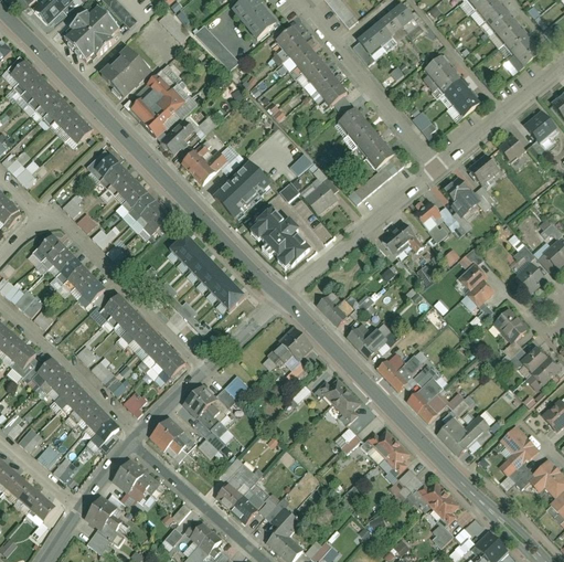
[(46,0),(35,9),(44,21),(61,10),(53,0),(46,0)]
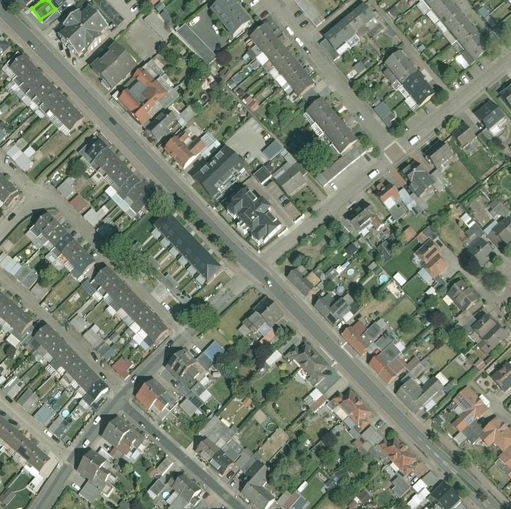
[(249,25),(232,0),(223,0),(212,7),(232,36),(249,25)]
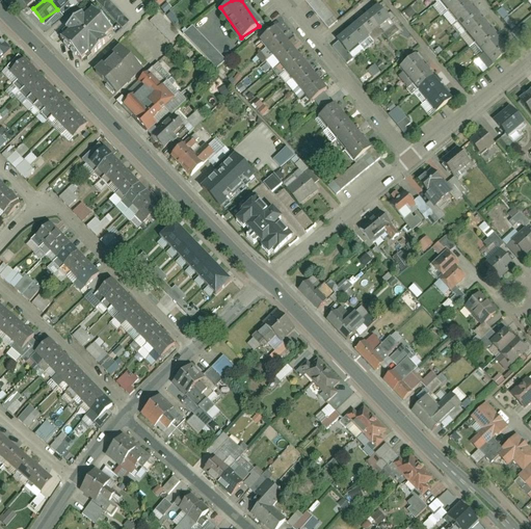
[(507,52),(462,0),(439,0),(436,2),(490,65),(507,52)]
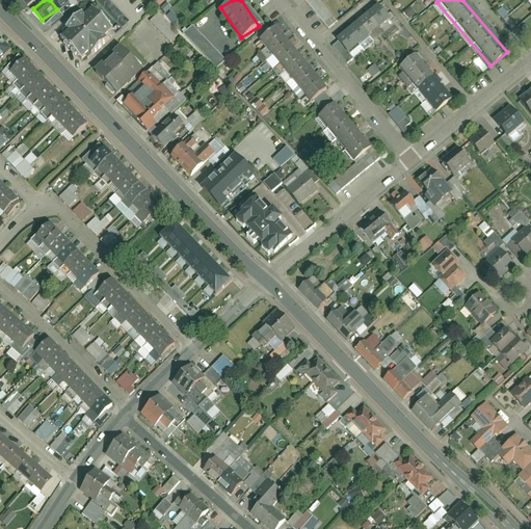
[(390,18),(379,4),(338,37),(348,50),(390,18)]
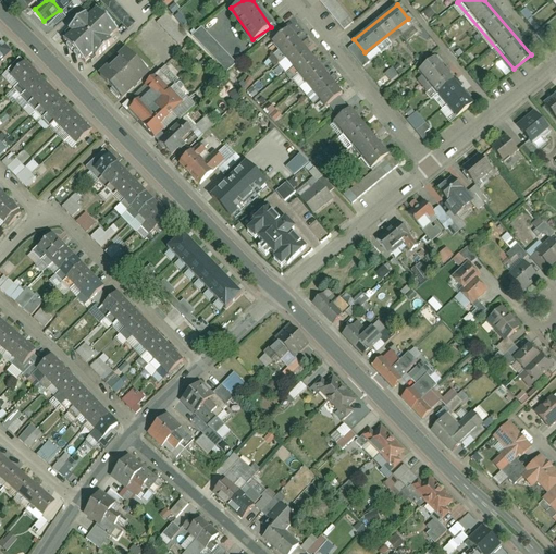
[(69,34),(90,60),(121,35),(100,9),(69,34)]
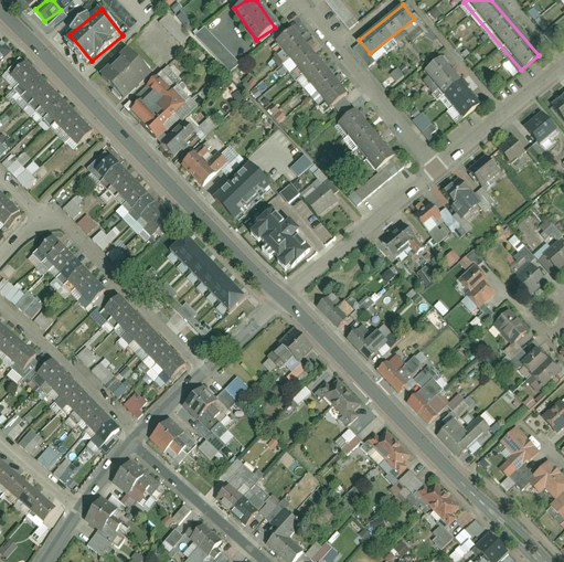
[(159,21),(182,41),(190,33),(167,13),(159,21)]
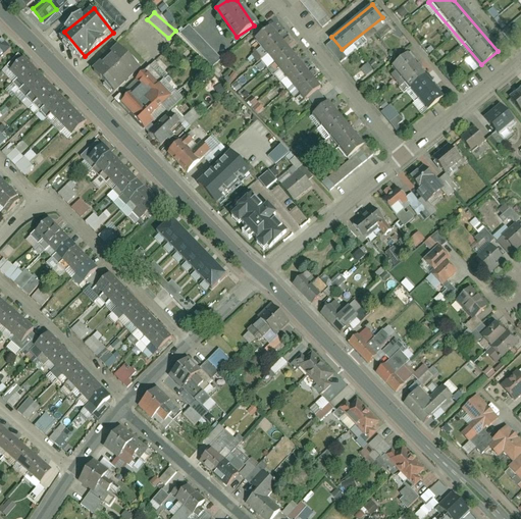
[(213,64),(222,56),(189,22),(179,31),(213,64)]
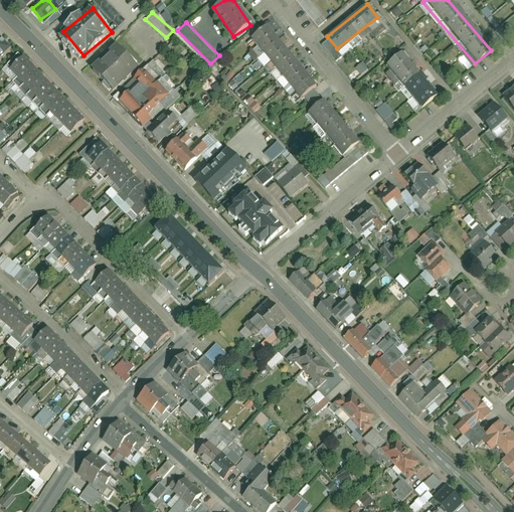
[(377,35),(385,27),(381,23),(373,31),(377,35)]
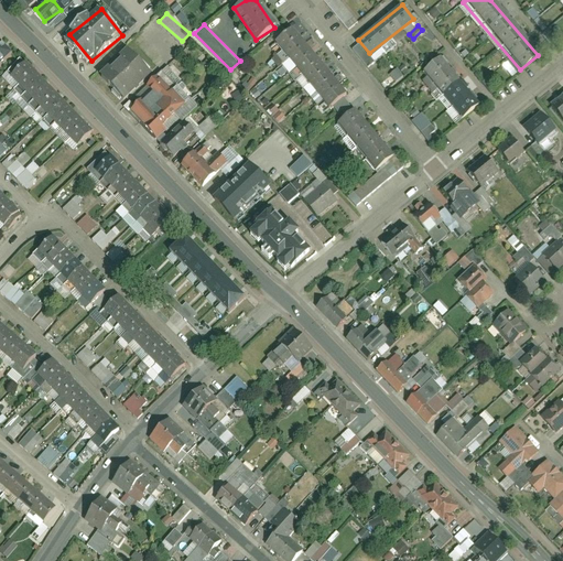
[(348,93),(294,30),(277,44),(331,107),(348,93)]
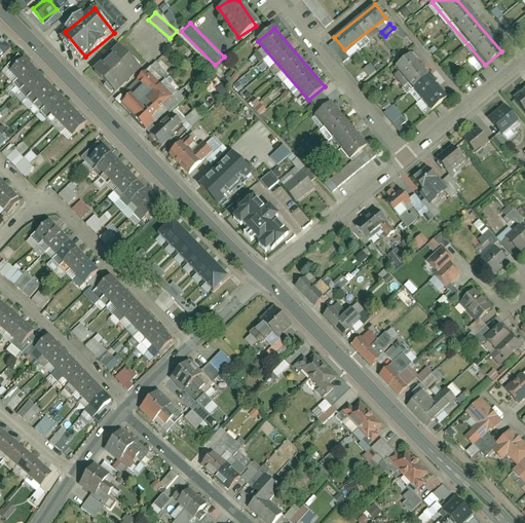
[(0,31),(0,63),(15,48),(0,31)]
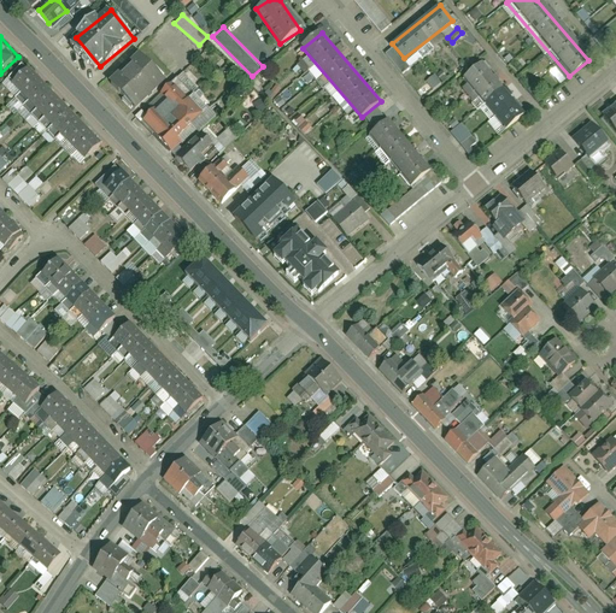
[(115,76),(136,104),(168,80),(146,52),(115,76)]
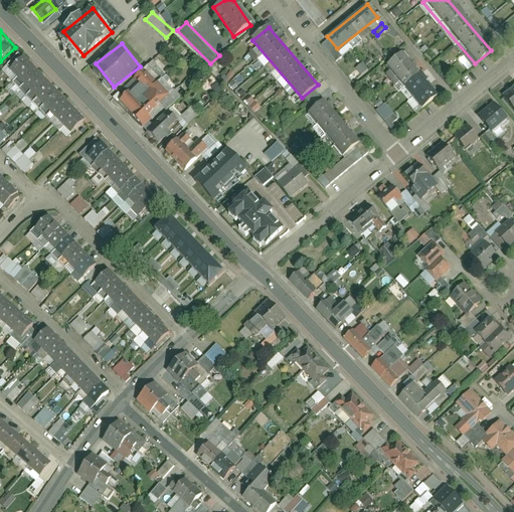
[(439,93),(402,49),(386,63),(421,107),(439,93)]
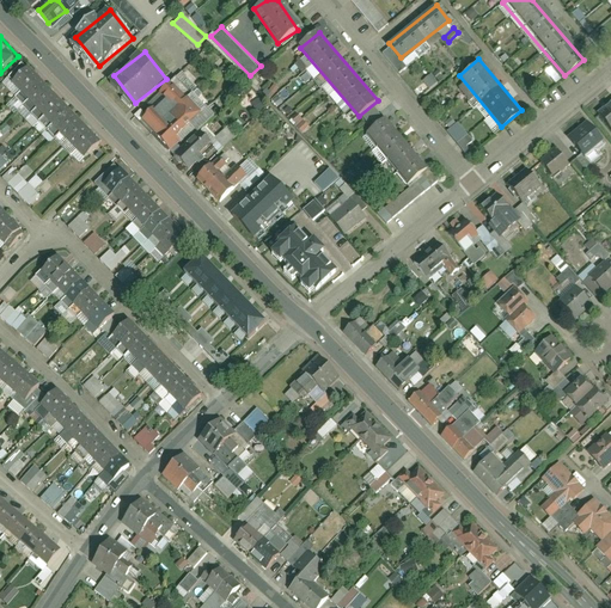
[(12,79),(84,158),(101,143),(28,65),(12,79)]
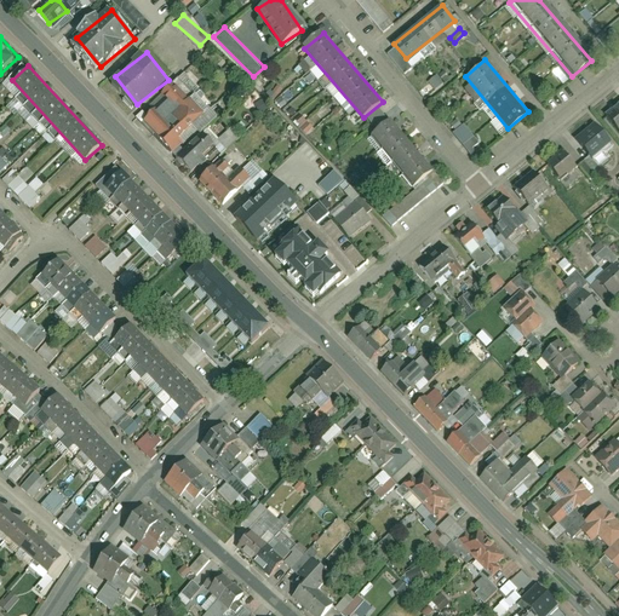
[(435,88),(445,81),(437,72),(428,79),(435,88)]
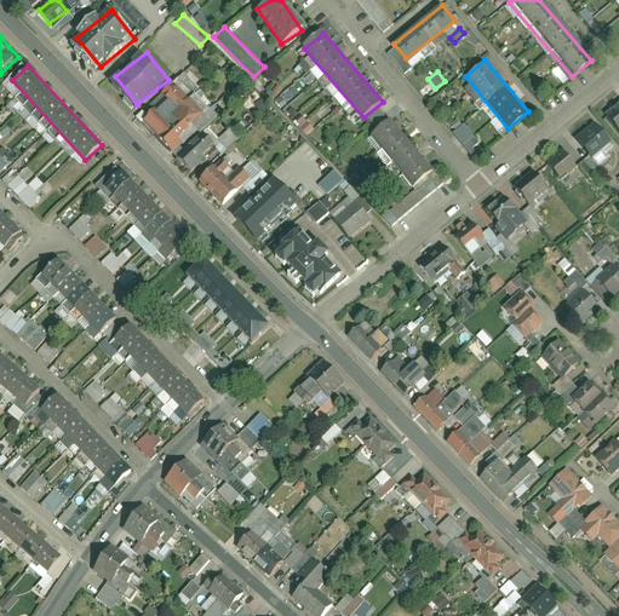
[(147,117),(171,147),(204,119),(175,84),(162,93),(167,99),(147,117)]
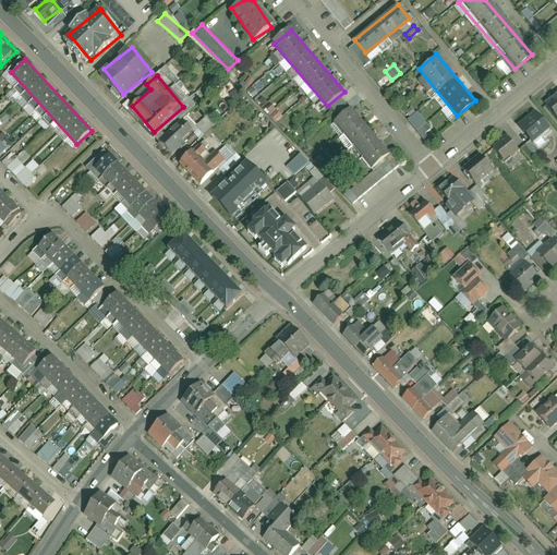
[(390,152),(352,107),(335,122),(374,166),(390,152)]
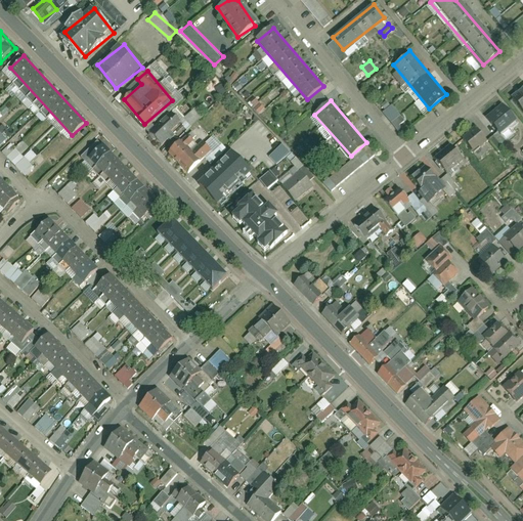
[(391,102),(382,111),(396,127),(405,118),(391,102)]
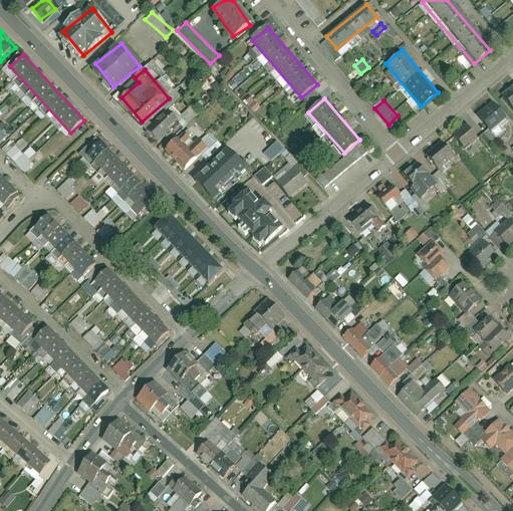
[(506,115),(494,102),(479,115),(491,129),(506,115)]
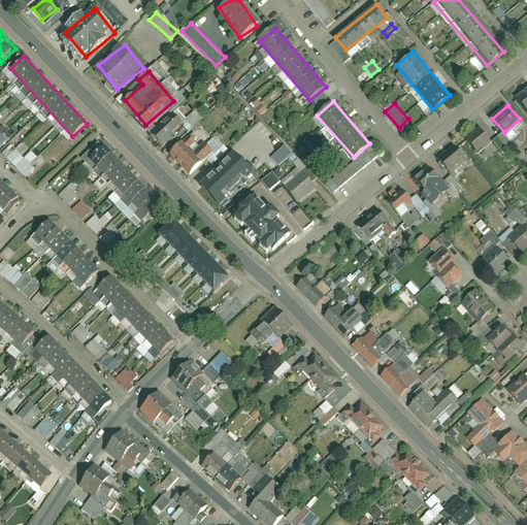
[(186,126),(174,113),(155,131),(165,143),(186,126)]
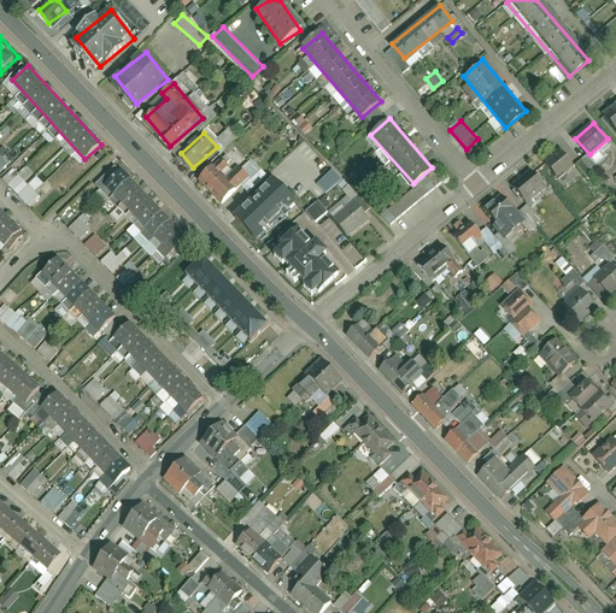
[(0,169),(10,160),(5,157),(11,152),(4,145),(0,147),(0,169)]
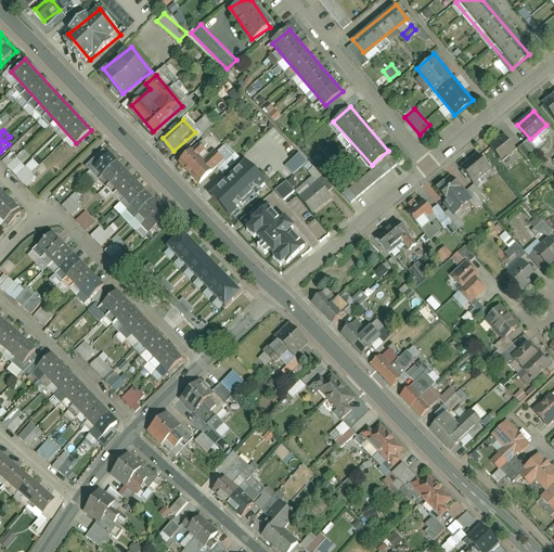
[(515,149),(504,136),(491,148),(501,159),(515,149)]
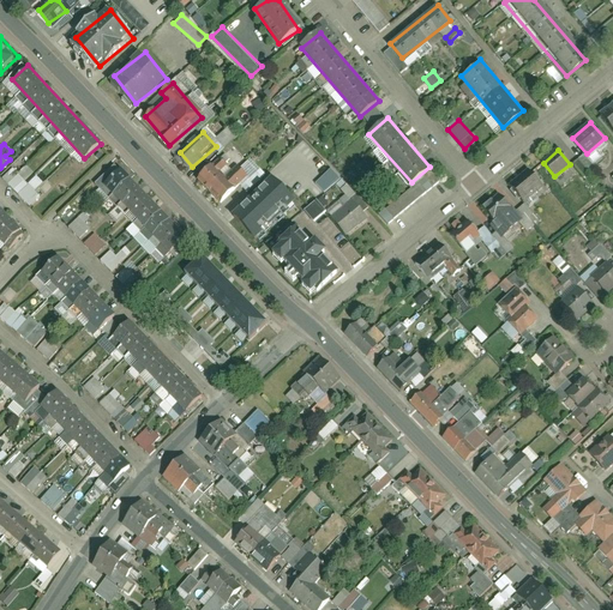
[(200,175),(222,201),(250,179),(238,164),(226,175),(215,162),(200,175)]
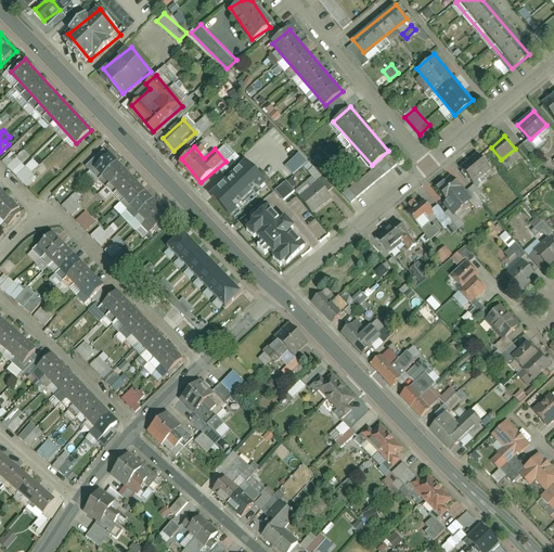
[(15,155),(12,151),(2,159),(26,185),(37,177),(31,170),(39,163),(34,157),(26,164),(23,161),(30,155),(24,148),(15,155)]
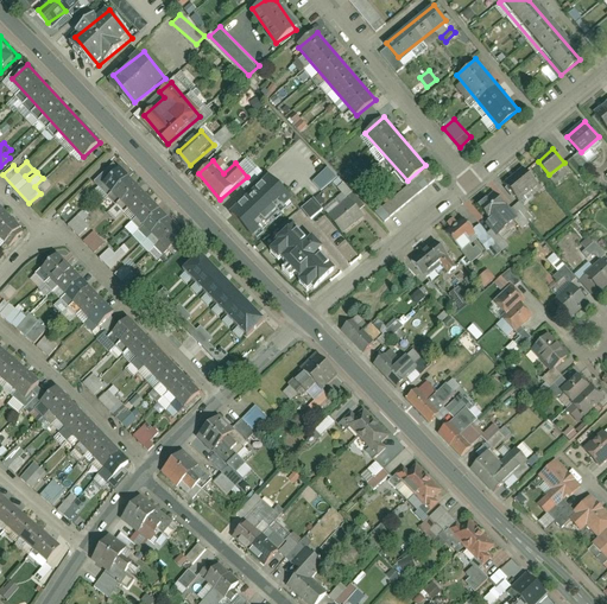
[(566,163),(551,175),(557,180),(570,169),(566,163)]
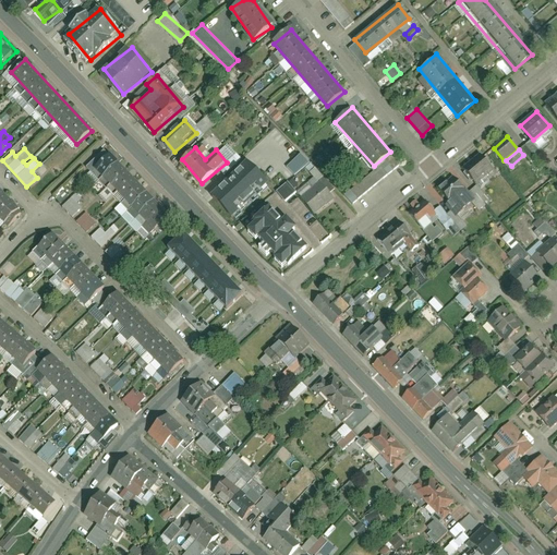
[(302,152),(287,164),(294,173),(310,161),(302,152)]
